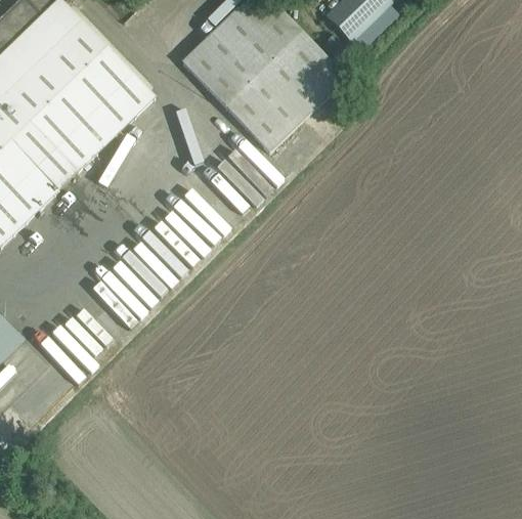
[(26,0),(0,25),(0,244),(2,246),(158,96),(64,0),(26,0)]
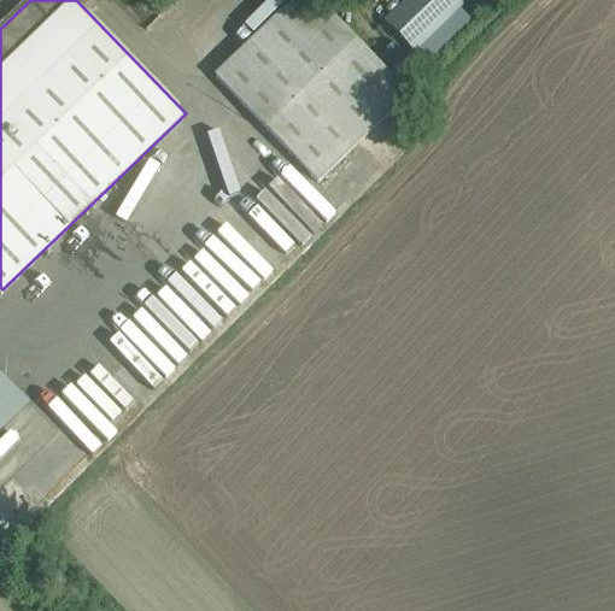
[(321,178),(410,92),(321,0),(291,0),(216,70),(321,178)]
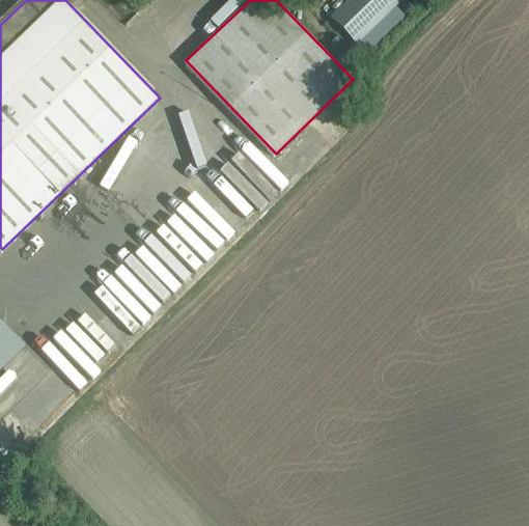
[(200,0),(206,10),(222,0),(200,0)]
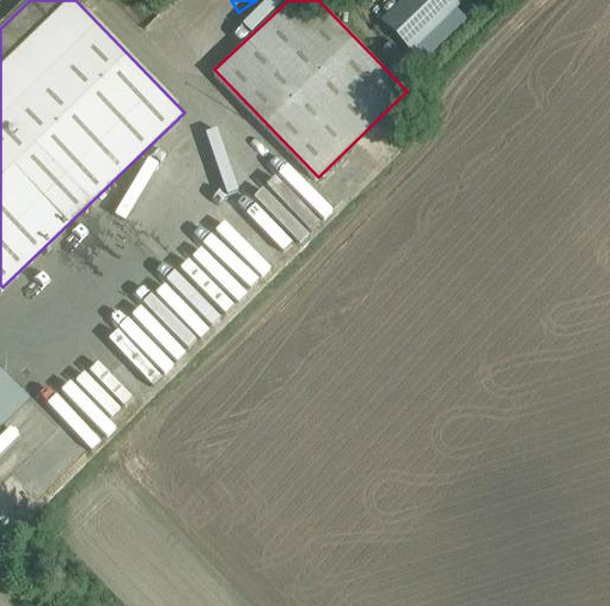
[(400,0),(382,17),(413,49),(462,2),(459,0),(400,0)]
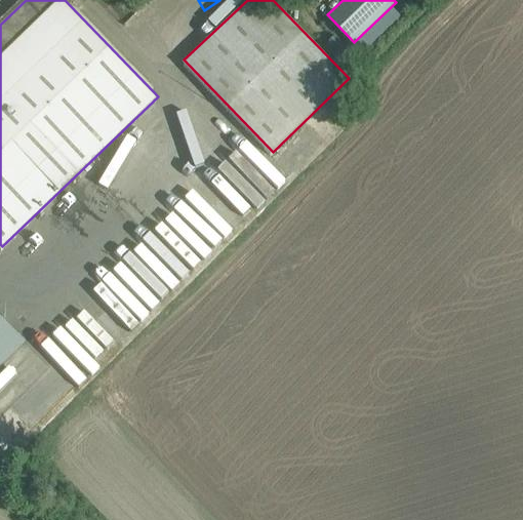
[(336,34),(328,42),(352,65),(359,56),(336,34)]
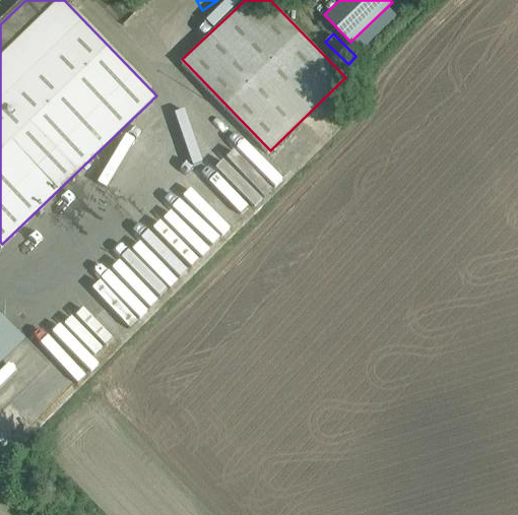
[(221,236),(272,187),(232,146),(181,195),(221,236)]
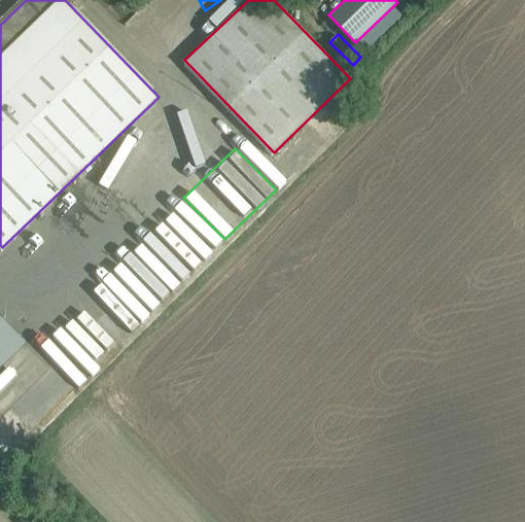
[(170,287),(187,269),(149,231),(131,249),(170,287)]
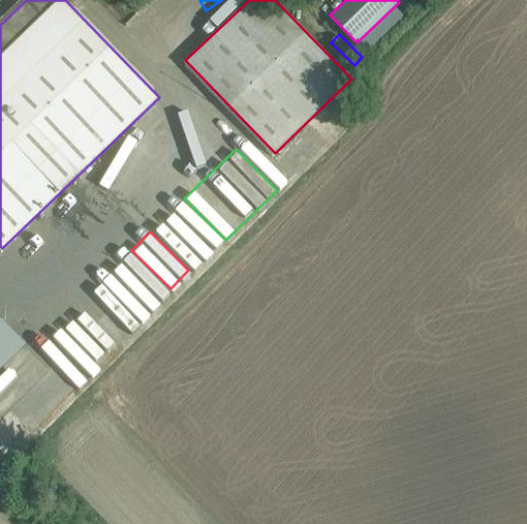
[(110,352),(159,300),(125,268),(114,279),(107,273),(68,314),(110,352)]
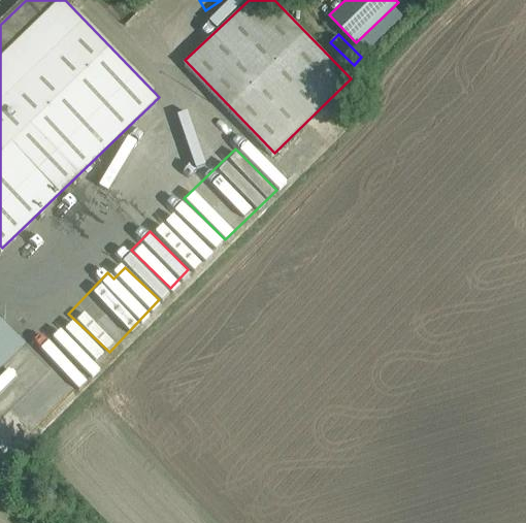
[(0,367),(26,342),(0,316),(0,367)]
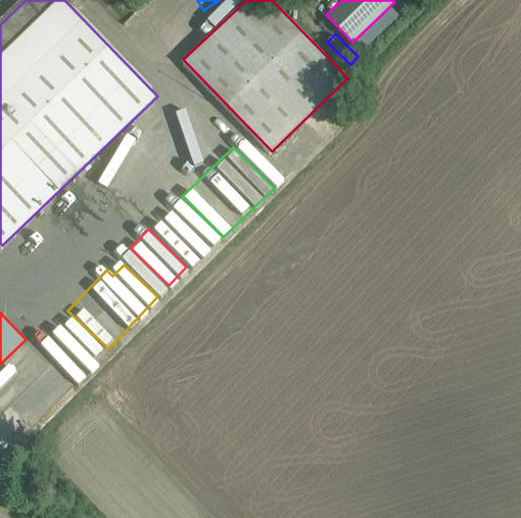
[(0,389),(29,363),(20,355),(0,373),(0,389)]
